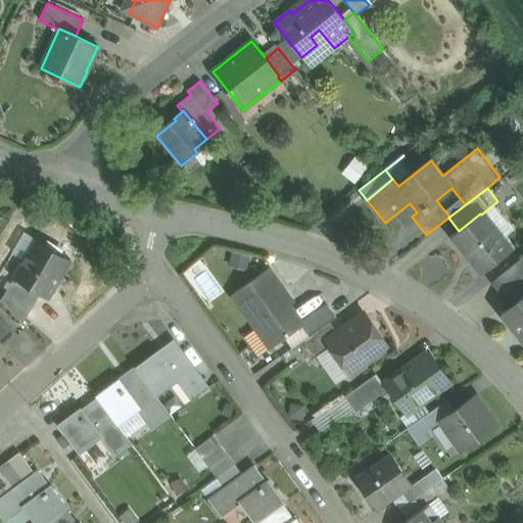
[(481,215),(480,214),(459,231),(449,238),(480,276),(514,248),(504,234),(498,238),(481,215)]
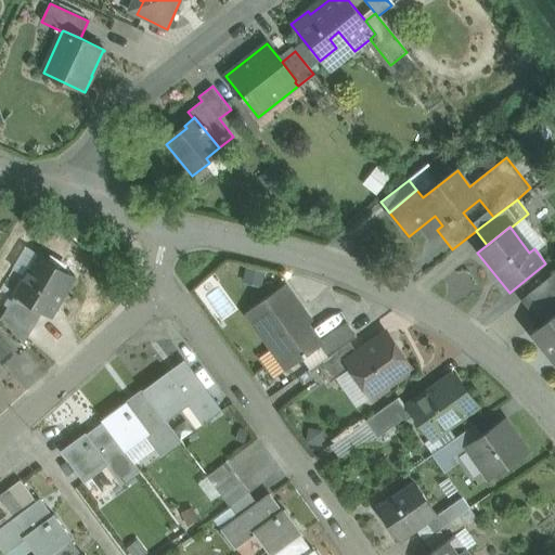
[(75,276),(40,255),(15,296),(42,313),(50,318),(75,276)]
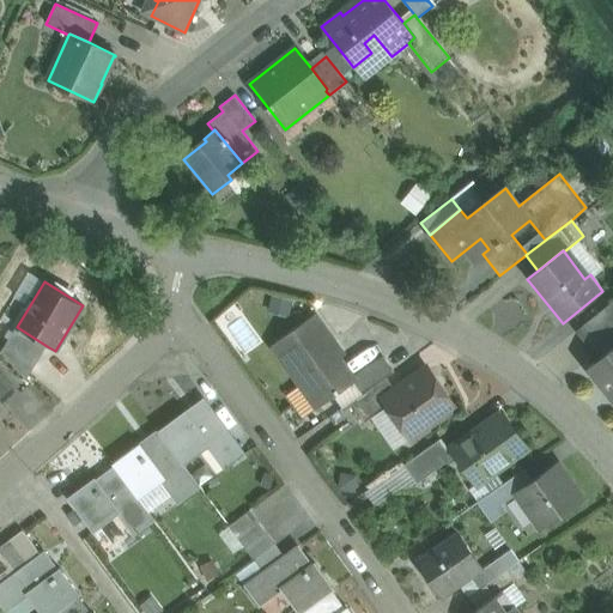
[(612,302),(582,327),(594,341),(612,325),(612,302)]
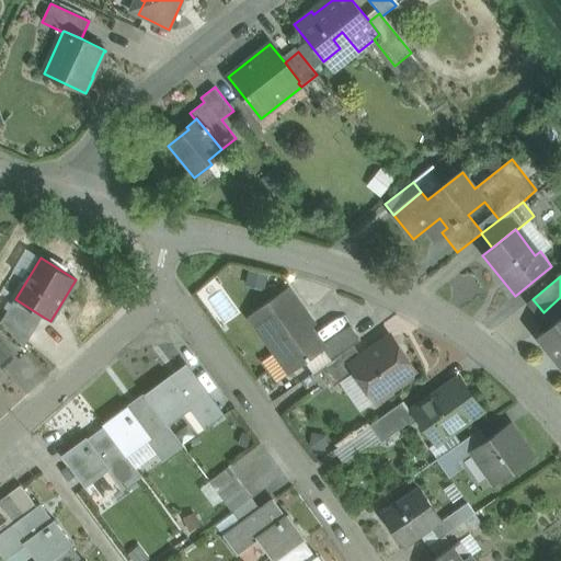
[(307,315),(287,288),(249,316),(290,374),(324,350),(325,350),(323,346),(302,318),(307,315)]
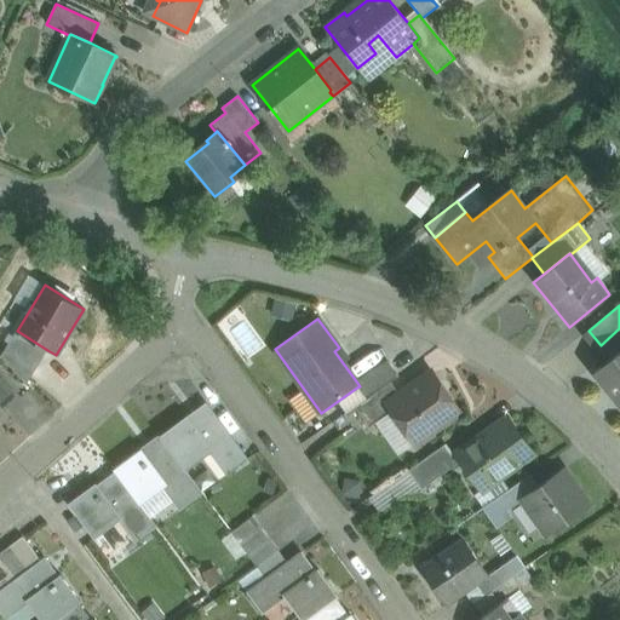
[(17,331),(16,331),(1,356),(27,384),(47,350),(17,331)]
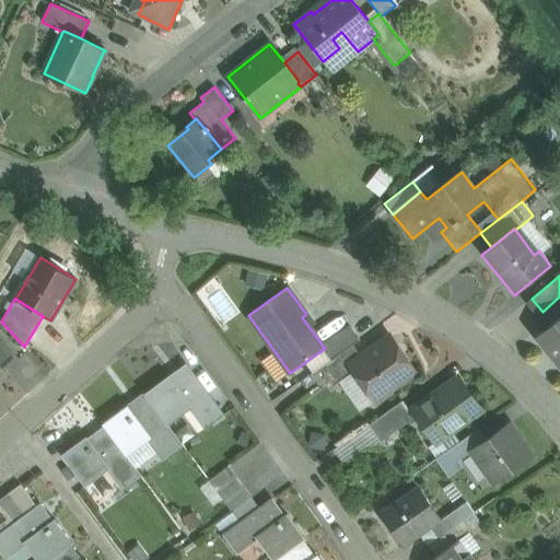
[(559,317),(537,336),(559,363),(559,317)]
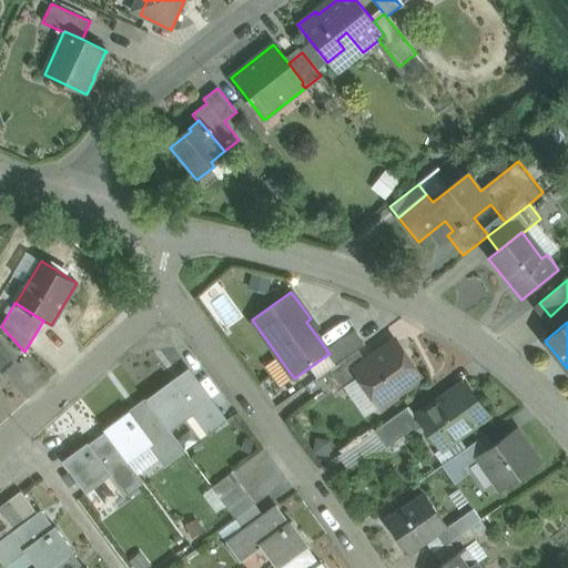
[(355,331),(327,351),(330,354),(328,354),(336,365),(357,351),(365,345),(355,331)]
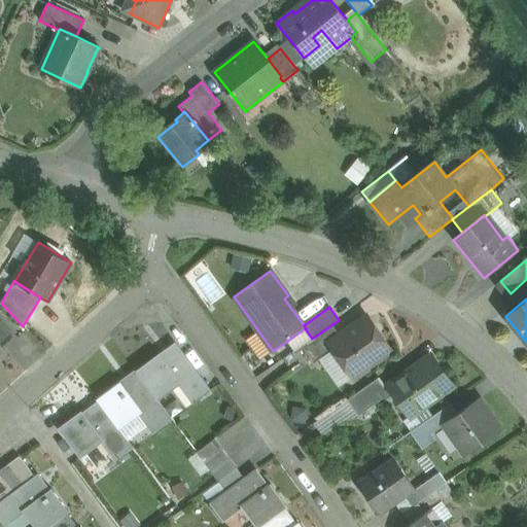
[(340,336),(329,343),(334,349),(353,377),(358,373),(362,374),(369,370),(369,365),(390,351),(366,317),(340,336)]
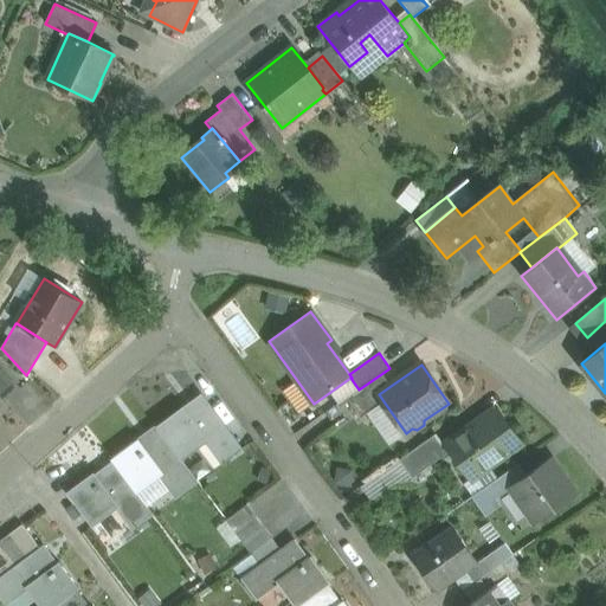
[(17,387),(0,368),(0,394),(4,399),(17,387)]
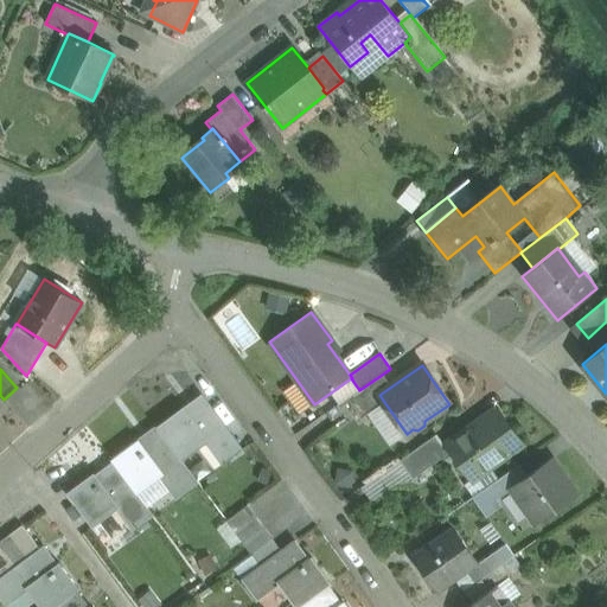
[(359,390),(347,400),(362,419),(384,402),(379,395),(391,387),(382,375),(359,390)]
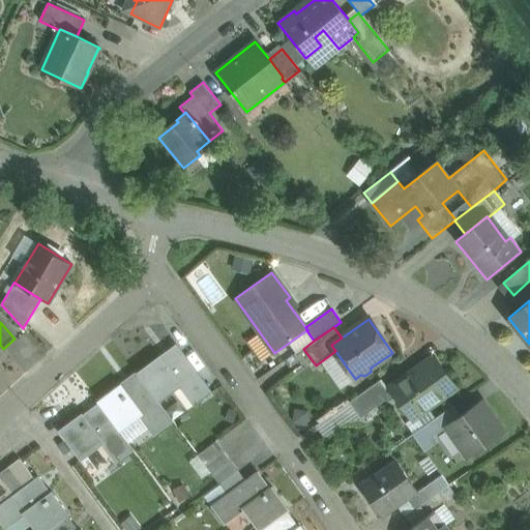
[(178,348),(163,359),(160,356),(137,373),(140,377),(158,403),(180,386),(195,406),(211,392),(178,348)]
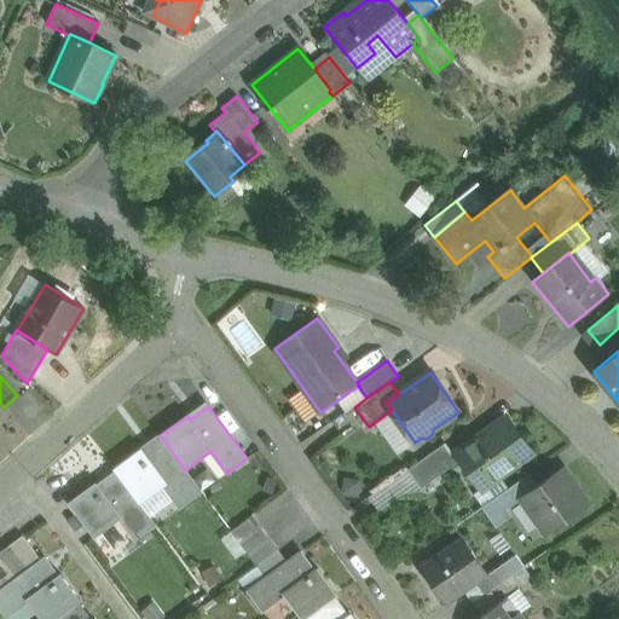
[(505,418),(457,453),(469,470),(470,469),(484,487),(531,453),(505,418)]
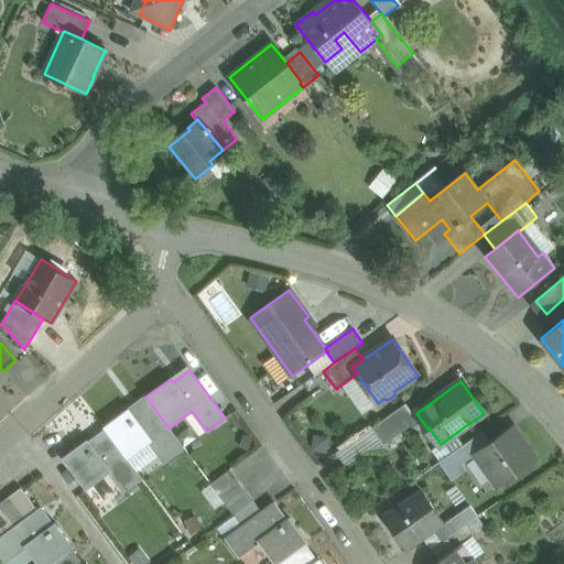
[(129,410),(104,427),(107,431),(127,459),(151,442),(165,462),(184,448),(169,429),(149,401),(131,413),(129,410)]
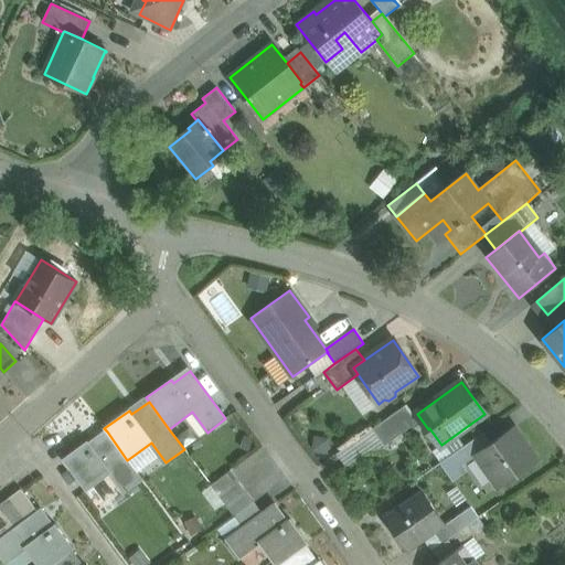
[(404,406),(372,429),(384,446),(417,423),(404,406)]
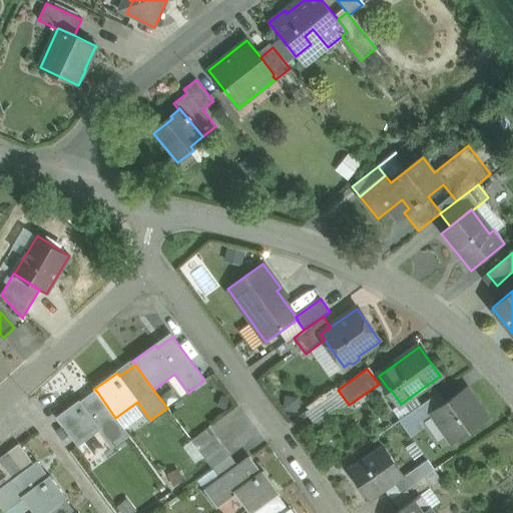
[(446,403),(432,413),(432,414),(452,443),(487,418),(466,389),(446,403)]
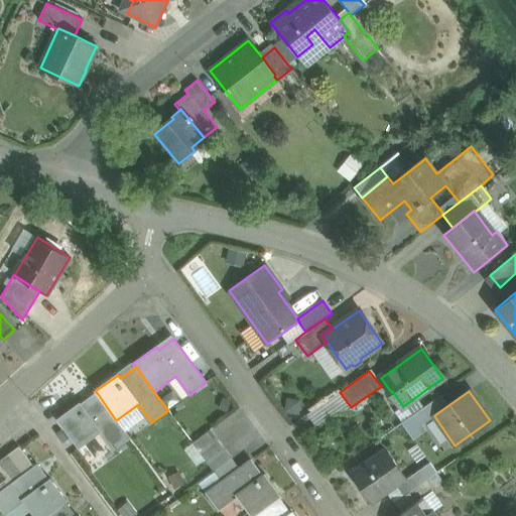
[(98,394),(82,406),(80,403),(57,419),(79,447),(101,431),(113,450),(130,438),(116,420),(98,394)]
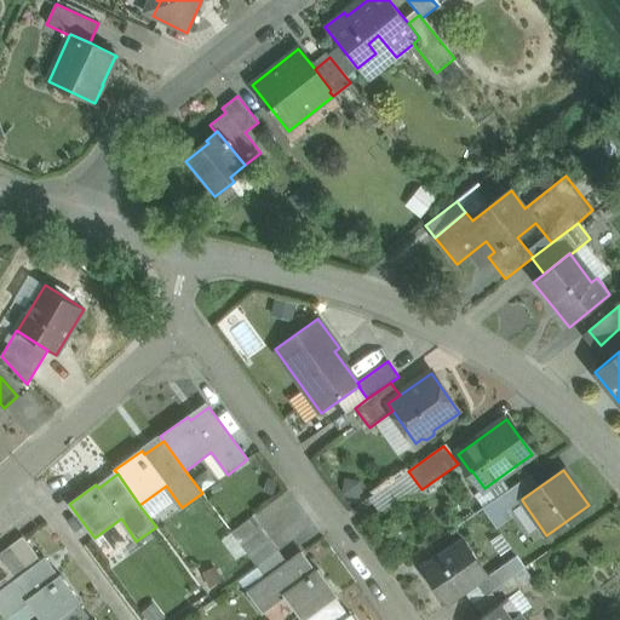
[(530,476),(494,500),(504,514),(522,500),(522,499),(539,487),(530,476)]
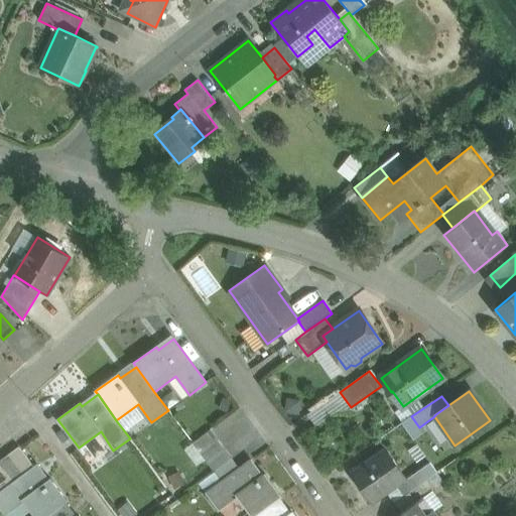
[(217,439),(211,430),(192,443),(200,453),(217,439)]
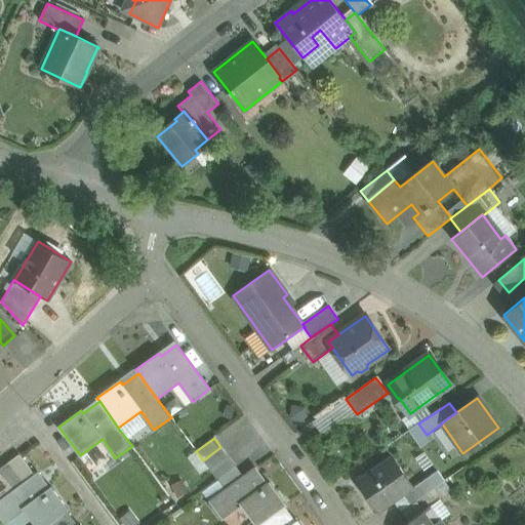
[(220,447),(203,460),(210,471),(228,457),(220,447)]
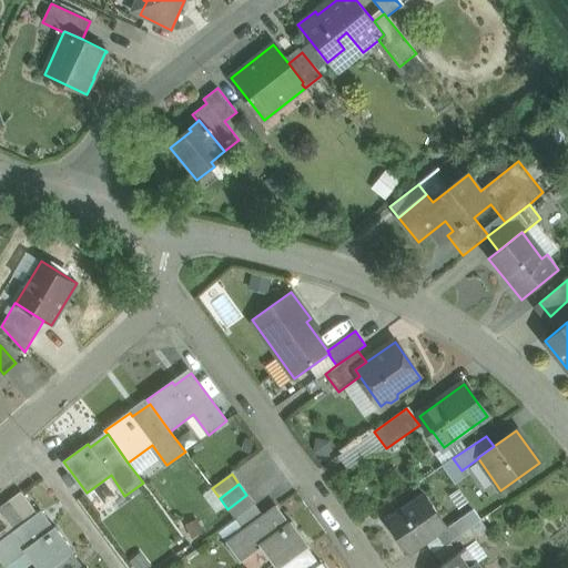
[(21,493),(9,501),(24,523),(37,514),(21,493)]
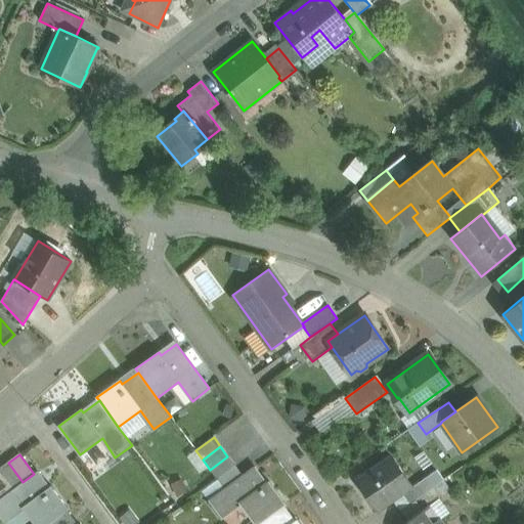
[(227,456),(210,470),(217,479),(234,466),(227,456)]
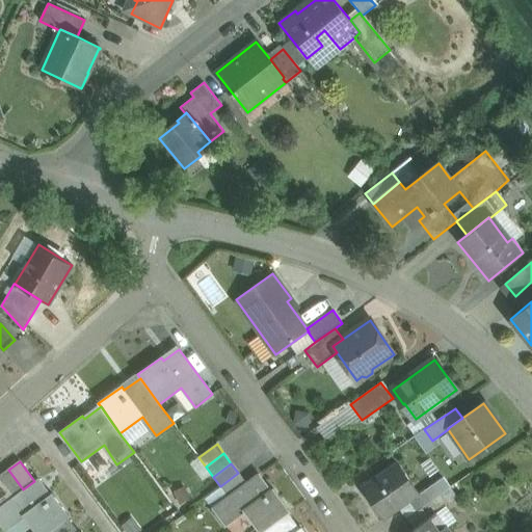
[(397,463),(362,487),(383,519),(408,502),(419,495),(419,494),(397,463)]
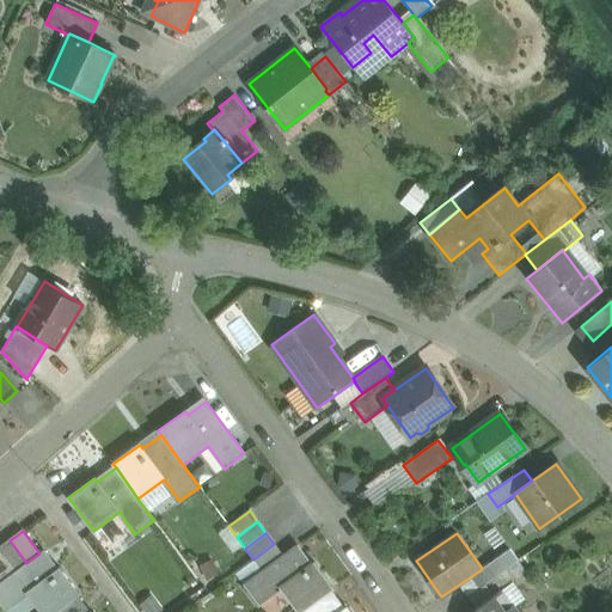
[(10,540),(0,548),(0,550),(16,571),(26,563),(10,540)]
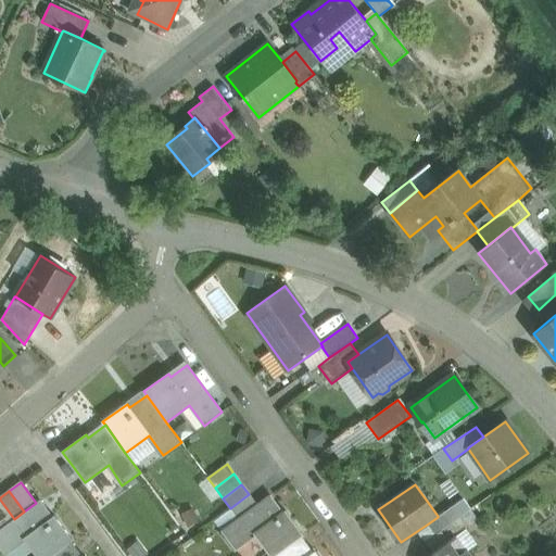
[(249,494),(230,508),(238,519),(257,505),(249,494)]
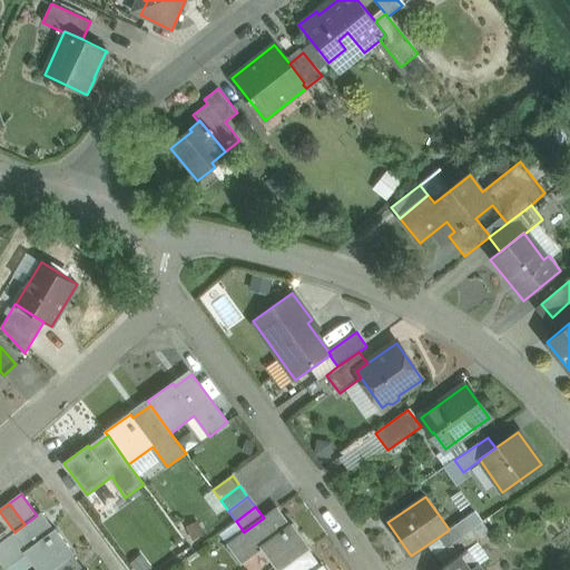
[(287,527),(275,509),(264,518),(244,532),(227,544),(241,563),(262,548),(276,569),(281,569),(306,551),(311,548),(292,523),(287,527)]
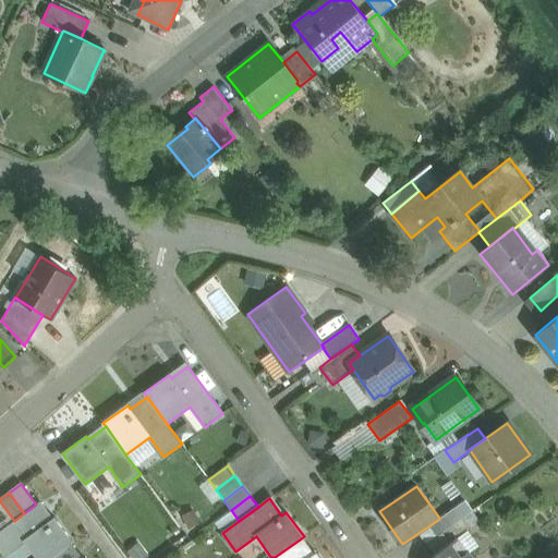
[(465,500),(439,518),(439,519),(428,526),(436,536),(462,518),(472,511),(465,500)]
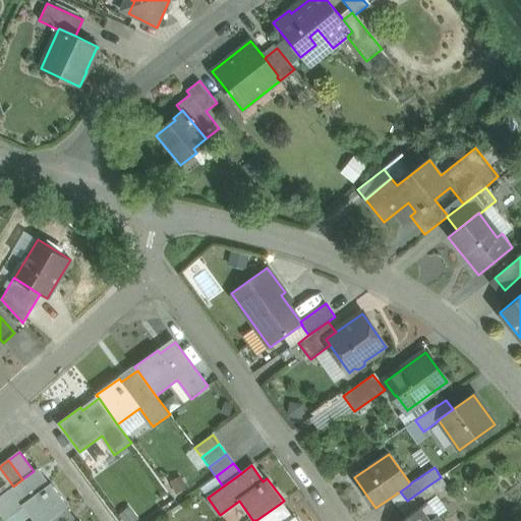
[(0,468),(0,489),(3,494),(13,486),(0,468)]
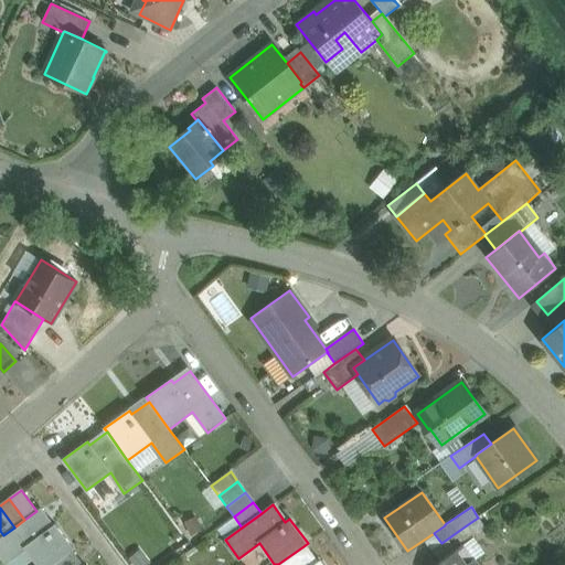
[(55,524),(52,526),(39,510),(36,511),(24,520),(14,528),(3,535),(0,537),(0,556),(4,563),(24,547),(36,564),(51,564),(70,552),(73,548),(55,524)]
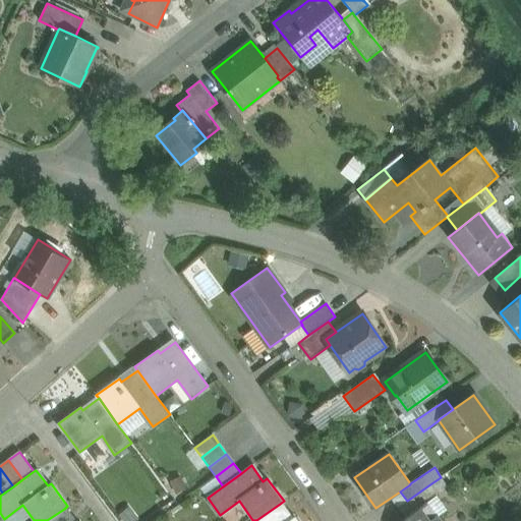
[(407,501),(398,507),(405,518),(426,503),(439,494),(431,483),(407,501)]
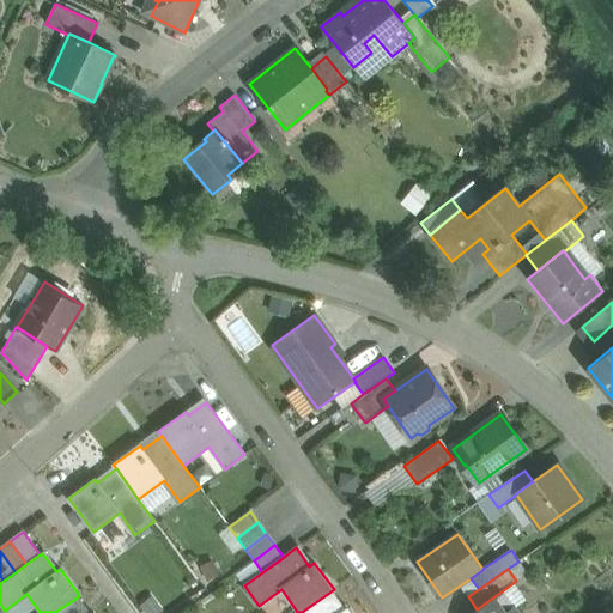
[(477,610),(471,612),(517,612),(502,592),(477,610)]
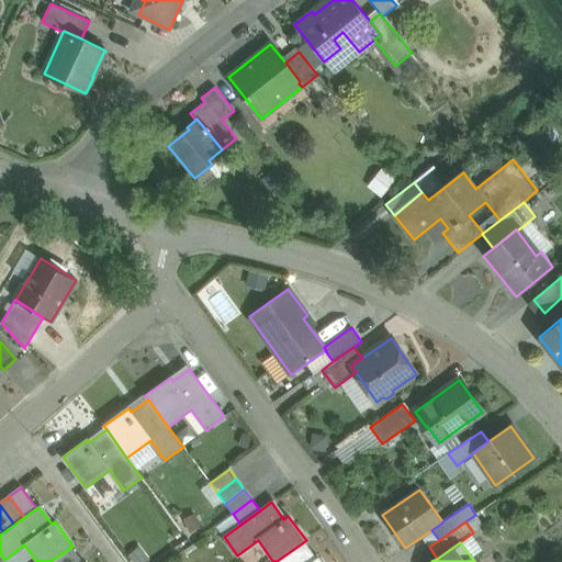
[(277,561),(322,561),(318,558),(314,561),(302,543),(277,561)]
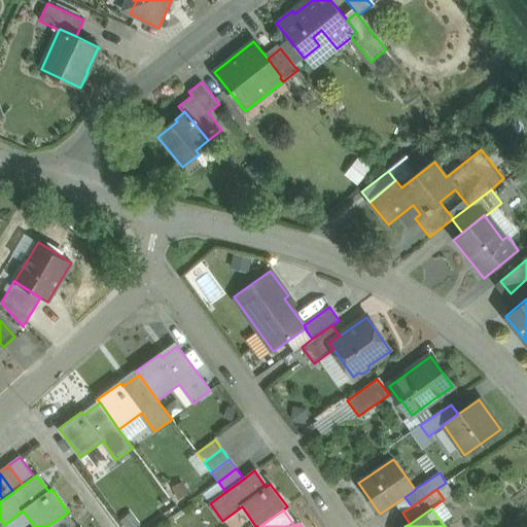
[(74,526),(65,515),(47,526),(74,526)]
